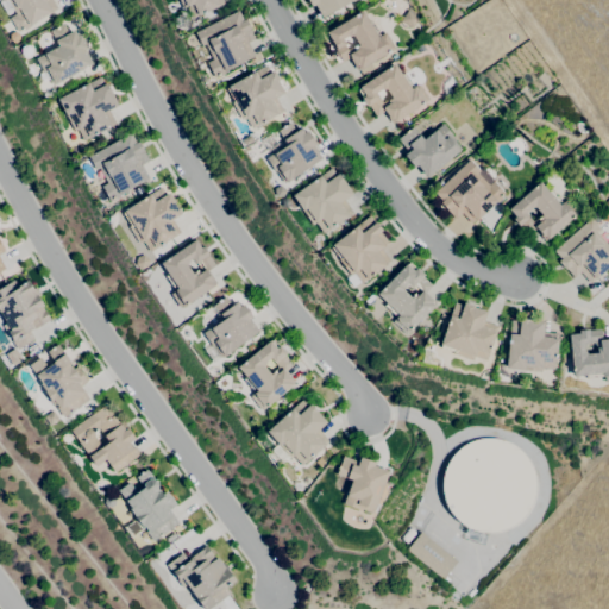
[(18,32),(10,18),(16,14),(7,0),(5,0),(2,1),(1,0),(52,0),(57,8),(29,26),(30,27),(24,31),(23,30),(18,32)]
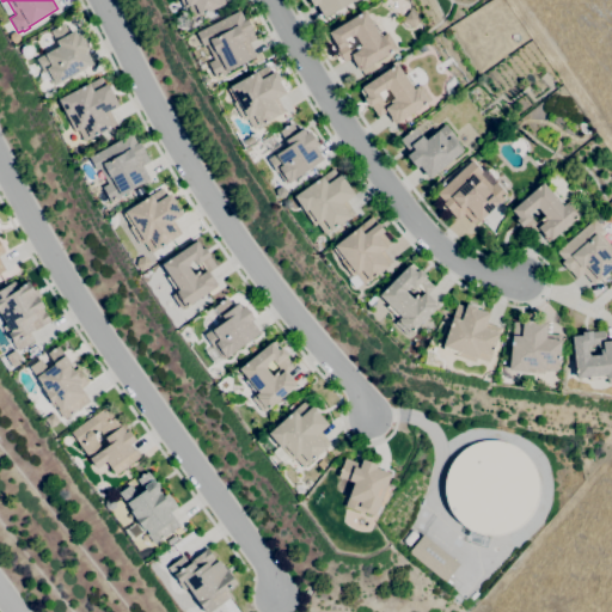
[(193,18),(188,7),(184,8),(179,0),(224,0),(226,4),(193,18)]
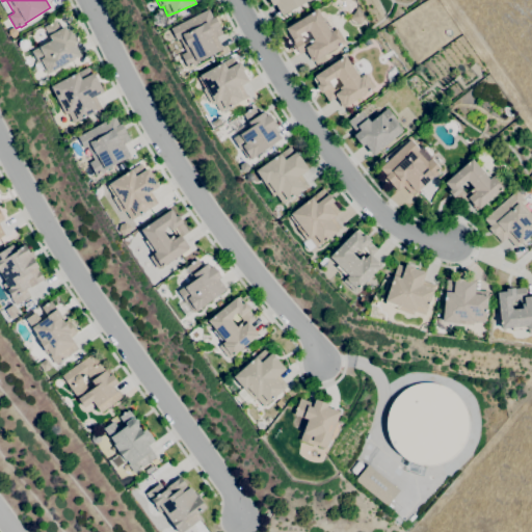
[(282,16),(274,4),(272,6),(268,0),(309,0),(308,1),(307,1),(282,16)]
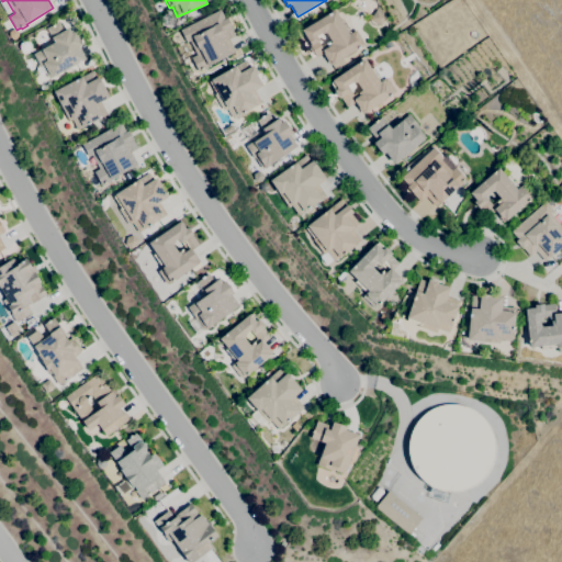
[(198,71),(191,58),(197,55),(189,41),(187,42),(180,30),(220,10),(224,19),(226,18),(235,35),(228,38),(235,52),(209,65),(210,66),(206,67),(208,68),(202,70),(202,69),(198,71)]
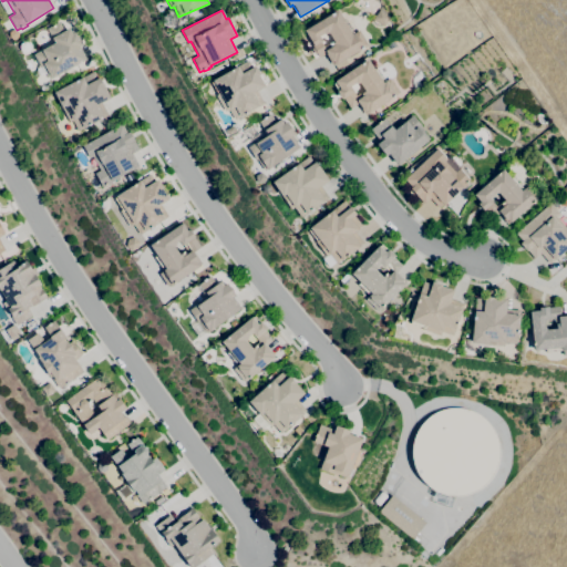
[(332,64),(326,53),(319,58),(317,53),(315,54),(311,49),(312,49),(310,44),(311,43),(310,41),(308,41),(302,32),(305,31),(303,30),(337,10),(343,22),(346,21),(353,33),(359,31),(367,45),(360,50),(360,49),(334,64),(334,63),(332,64)]
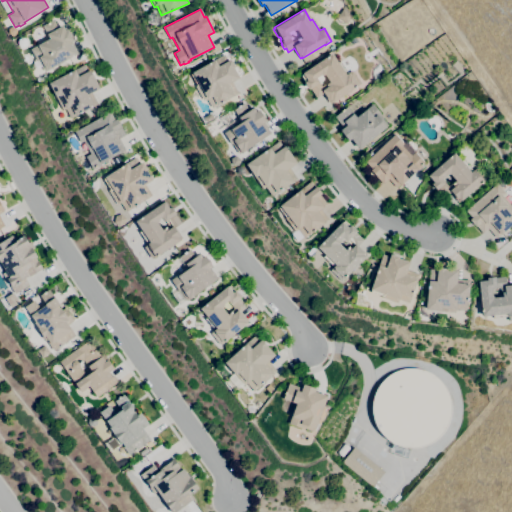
[(44,71),(38,60),(36,61),(30,49),(49,39),(42,26),(53,20),(57,28),(62,26),(64,30),(68,28),(74,40),(71,42),(77,53),(47,70),(46,70),(44,71)]
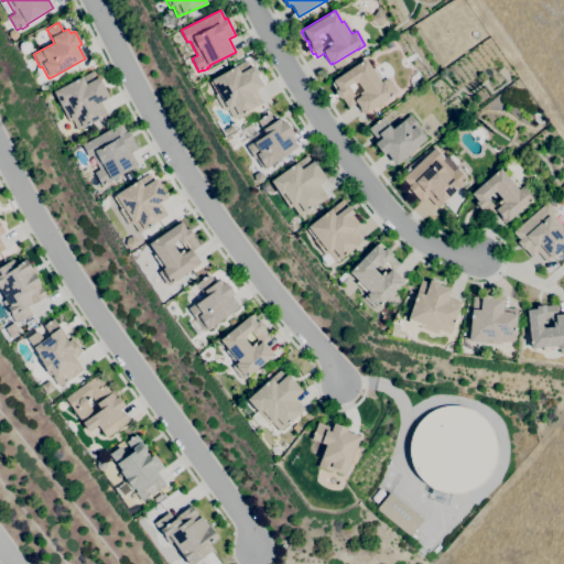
[(362,115),(355,104),(348,108),(342,98),(339,99),(334,90),(335,90),(331,84),(334,82),(333,80),(365,58),(371,69),(375,67),(383,80),(387,78),(397,93),(394,94),(393,94),(392,95),(392,96),(390,97),(389,97),(365,114),(365,112),(362,115)]
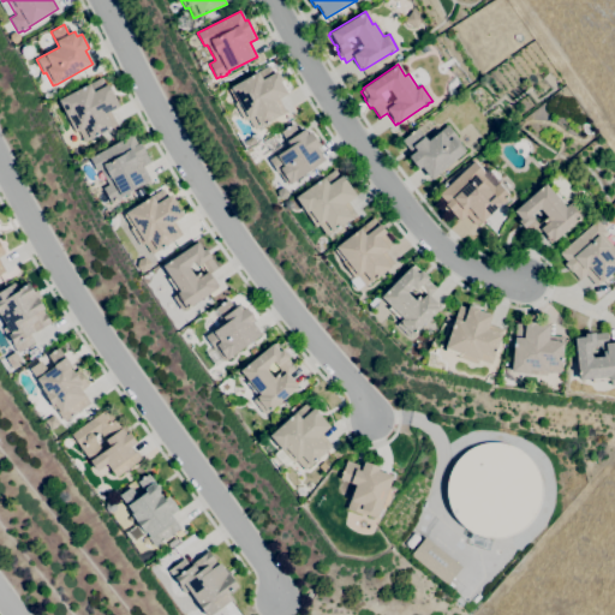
[(254,130),(248,119),(244,121),(233,103),(236,102),(228,90),(231,89),(230,87),(257,72),(269,66),(273,73),(276,71),(281,81),(280,82),(287,94),(278,99),(286,112),(254,130)]
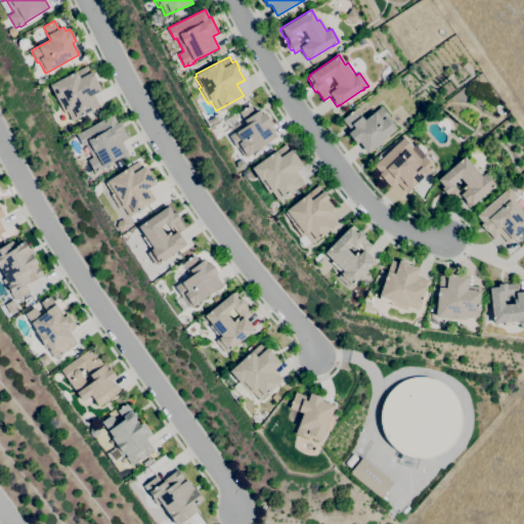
[(72,121),(67,112),(63,113),(49,85),(76,71),(76,72),(86,66),(90,73),(91,72),(101,90),(93,95),(99,106),(72,121)]
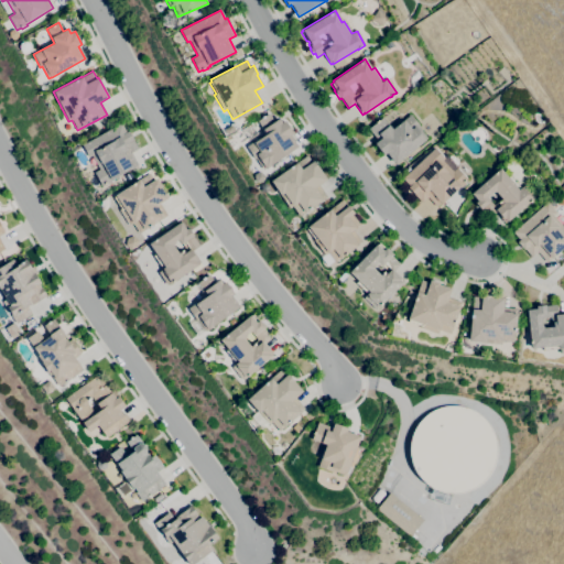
[(262,170),(256,159),(255,160),(246,147),(252,142),(253,142),(266,134),(257,121),(261,118),(261,117),(263,116),(263,117),(268,114),(274,121),(279,119),(282,123),(284,121),(293,133),(290,136),(297,147),(272,164),(262,170)]
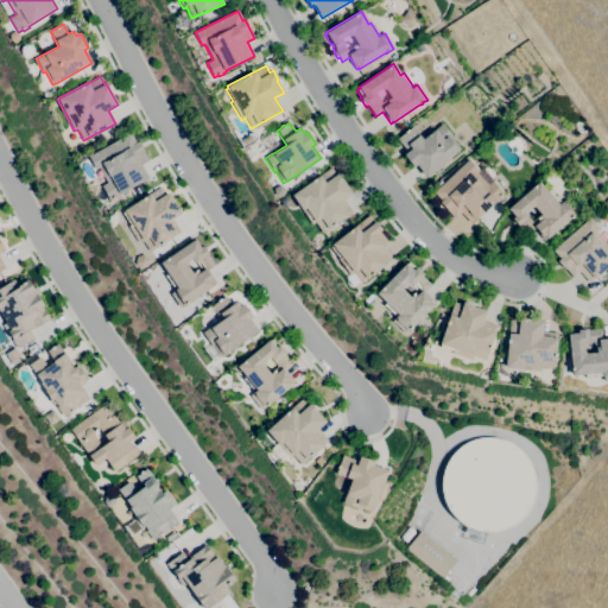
[(426,177),(416,165),(413,168),(403,154),(406,152),(397,139),(405,132),(404,131),(406,130),(407,131),(412,127),(423,139),(442,124),(453,137),(450,138),(460,149),(457,151),(457,152),(426,177)]
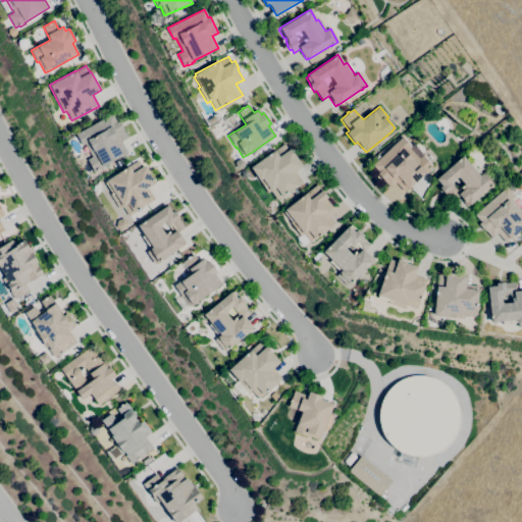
[(94,172),(87,159),(92,157),(85,144),(82,146),(75,135),(112,114),(116,122),(118,121),(127,138),(120,141),(127,152),(102,166),(102,167),(103,168),(98,171),(97,170),(94,172)]
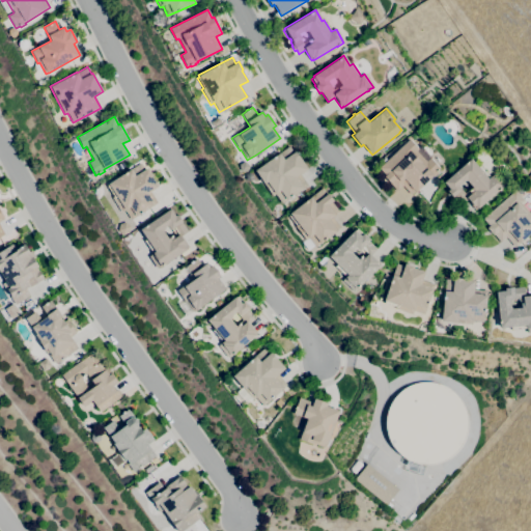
[(214,128),(211,122),(218,118),(221,122),(214,128)]
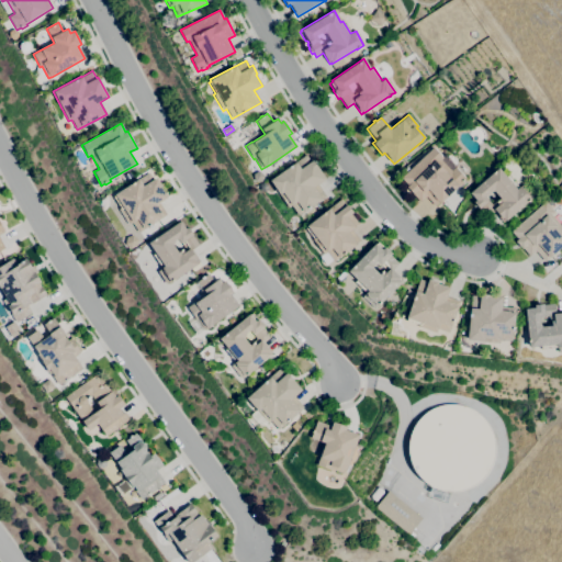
[(435,206),(426,197),(419,202),(412,193),(406,187),(407,186),(401,178),(433,147),(442,157),(440,159),(451,171),(456,167),(467,179),(457,188),(440,203),(439,202),(435,206)]
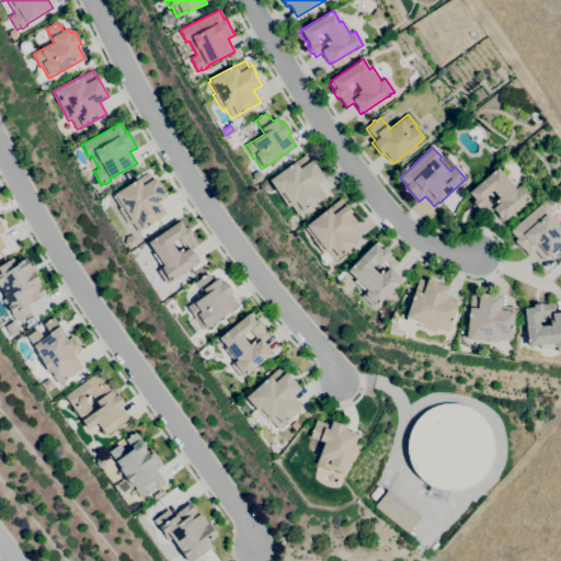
[(297,215),(290,205),(287,207),(268,180),(305,155),(309,161),(311,160),(324,179),(317,184),(324,196),(297,215)]
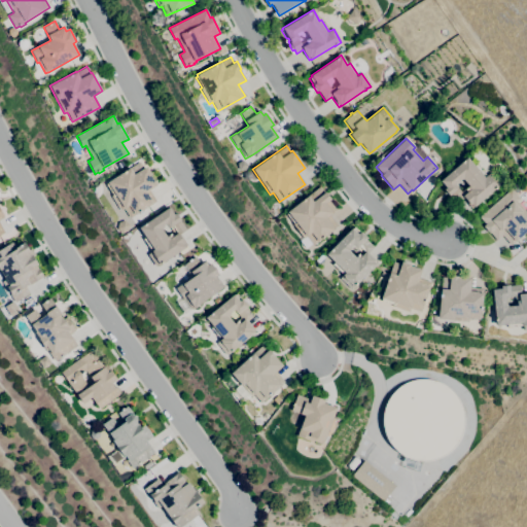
[(471,208),(467,203),(463,198),(457,204),(450,196),(449,196),(444,189),(446,187),(440,181),(466,157),(475,166),(477,164),(487,176),(490,173),(499,183),(497,186),(496,187),(494,189),(473,207),(471,208)]
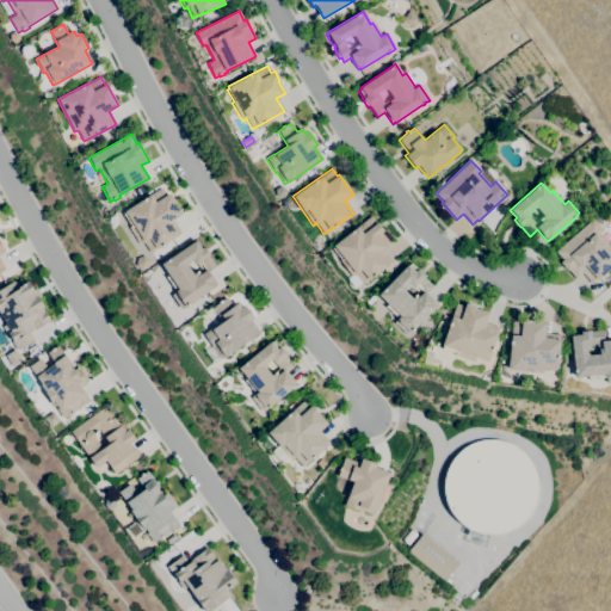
[(150,253),(143,242),(140,245),(128,227),(130,226),(123,214),(124,213),(124,211),(161,187),(166,195),(168,193),(174,202),(173,203),(180,215),(172,220),(180,233),(150,253)]
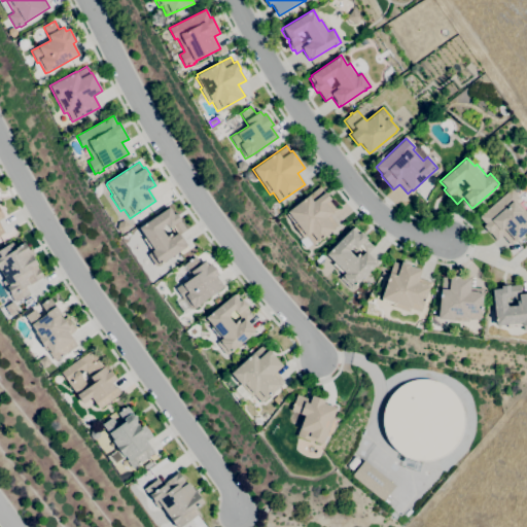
[(313,245),(306,236),(304,239),(292,224),(293,223),(286,214),(287,213),(287,212),(319,186),(324,192),(330,200),(328,201),(336,210),(329,215),(337,225),(334,229),(313,245)]
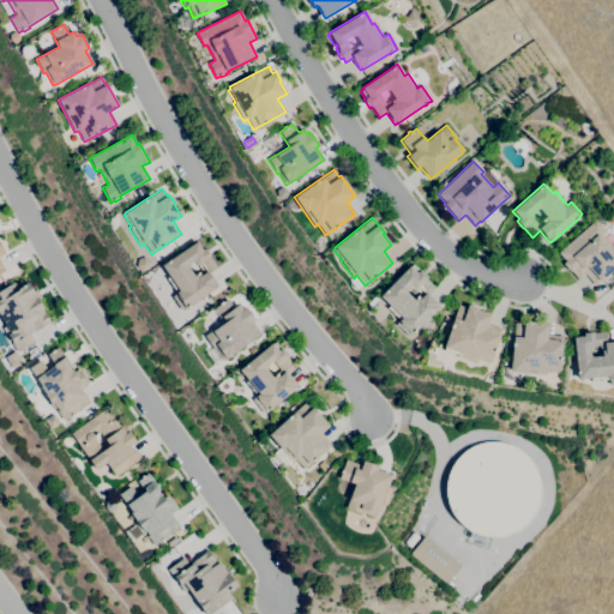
[(613,269),(600,281),(600,282),(595,286),(585,274),(578,280),(571,271),(570,272),(563,264),(565,262),(558,253),(596,220),(606,232),(602,234),(613,247),(613,246),(613,269)]
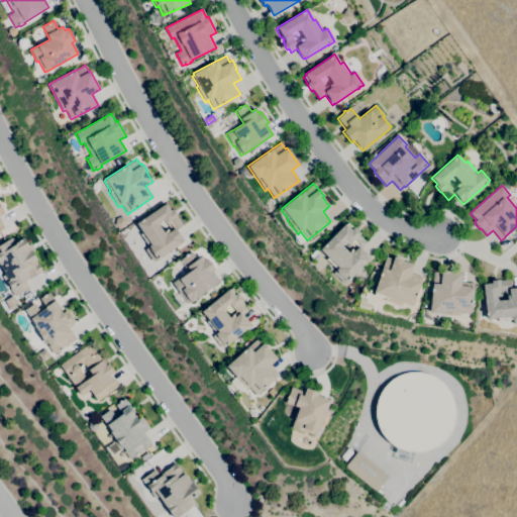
[(152,262),(144,249),(148,246),(139,234),(142,232),(136,223),(166,203),(170,210),(173,209),(177,216),(183,225),(176,229),(184,240),(182,241),(182,242),(157,260),(156,260),(152,262)]
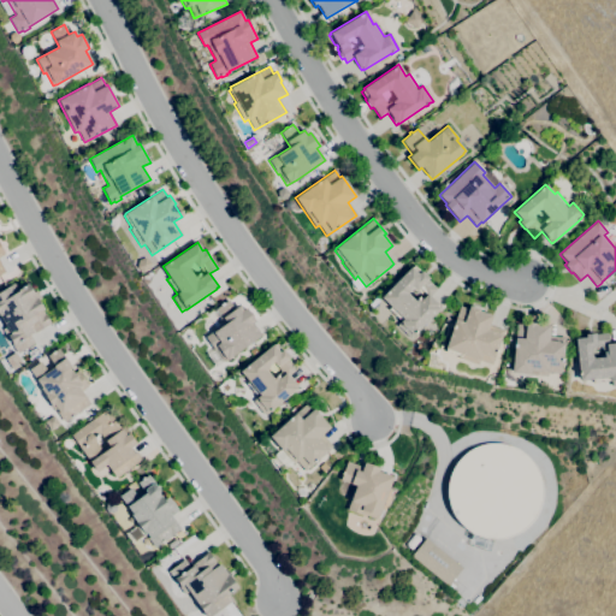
[(409,338),(397,326),(401,321),(389,309),(391,307),(381,297),(410,267),(412,268),(414,266),(420,272),(421,271),(428,278),(427,279),(437,289),(430,296),(440,306),(438,308),(439,308),(409,338)]
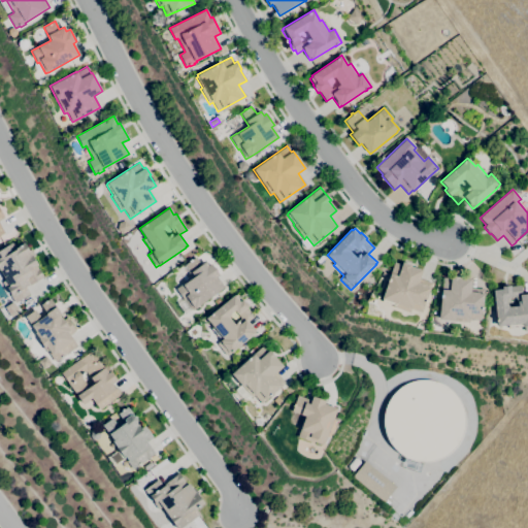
[(14,303),(9,295),(10,295),(6,288),(5,289),(1,283),(5,279),(0,270),(0,250),(13,241),(17,248),(19,246),(18,245),(20,244),(20,245),(24,243),(28,251),(31,249),(35,256),(32,257),(37,265),(36,265),(38,268),(43,275),(42,276),(43,276),(26,288),(30,294),(14,303)]
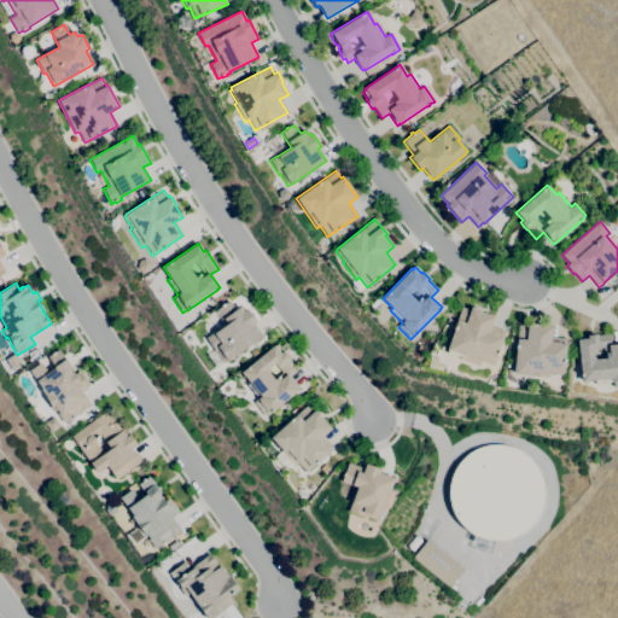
[(225,363),(216,351),(215,351),(205,338),(215,332),(226,324),(216,310),(221,307),(221,305),(223,303),(223,304),(228,301),(234,310),(240,307),(243,312),(246,309),(256,322),(254,324),(262,337),(232,357),(233,357),(228,361),(225,363)]
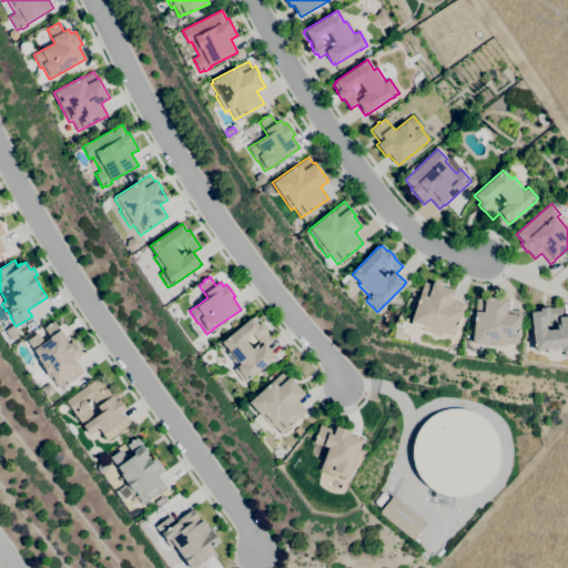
[(440,337),(422,331),(423,328),(411,324),(412,322),(409,322),(424,282),(432,285),(433,282),(442,285),(442,286),(454,291),(450,300),(464,304),(453,336),(442,333),(440,337)]
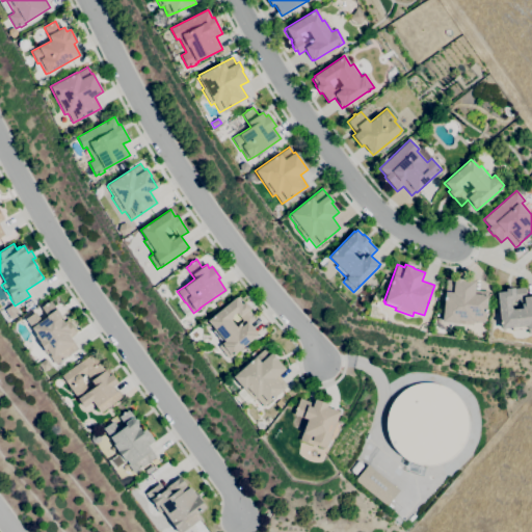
[(472,325),(442,321),(446,280),(453,281),(454,278),(475,281),(474,290),(487,291),(484,323),(473,321),(472,325)]
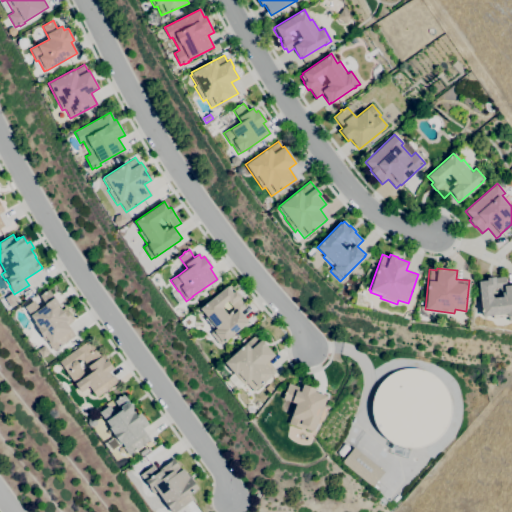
[(511,285),(511,320),(508,321),(508,316),(507,316),(492,318),(492,315),(481,316),(478,281),(486,280),(486,278),(494,277),(494,278),(505,277),(506,286),(511,285)]
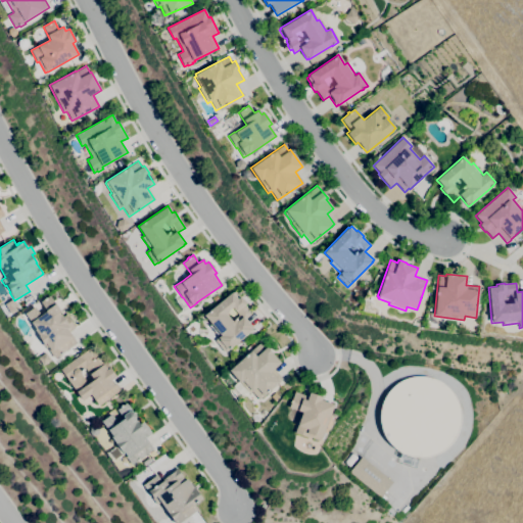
[(225,352),(215,340),(218,337),(208,326),(210,324),(203,316),(232,292),(232,293),(234,291),(239,297),(240,296),(245,303),(244,304),(251,314),(245,318),(253,328),(225,352)]
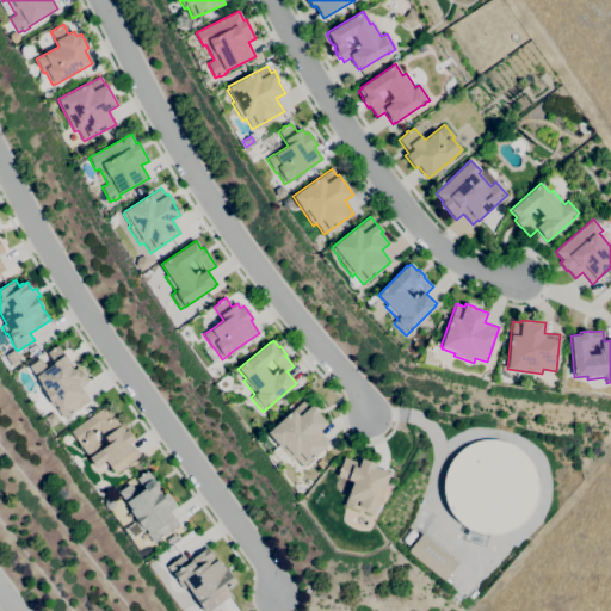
[(63,419),(55,406),(53,407),(49,401),(50,401),(44,393),(45,393),(39,386),(41,384),(29,366),(41,358),(48,368),(54,363),(47,353),(50,351),(50,350),(53,347),(54,349),(57,346),(71,364),(68,365),(69,369),(71,368),(73,370),(76,368),(87,383),(80,388),(90,400),(63,419)]
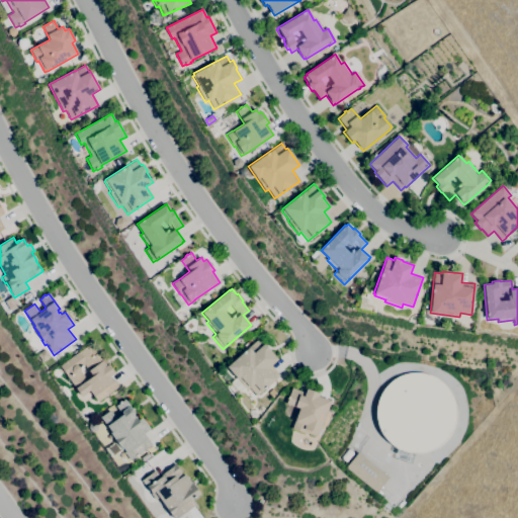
[(256,396),(249,387),(247,390),(237,378),(237,379),(226,367),(257,340),(262,345),(264,344),(277,359),(270,365),(279,375),(256,396)]
